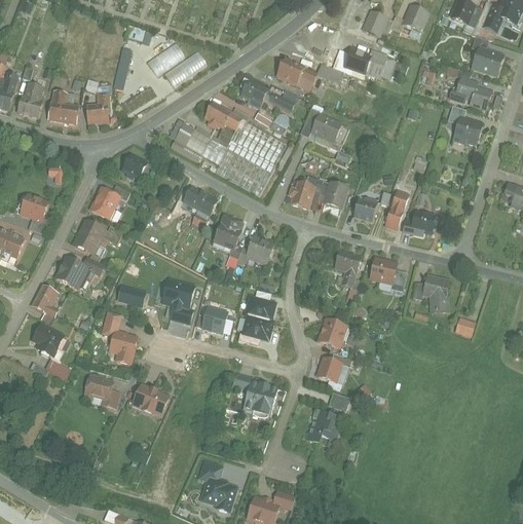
[(34,3),(27,0),(24,0),(20,10),(31,14),(34,3)]
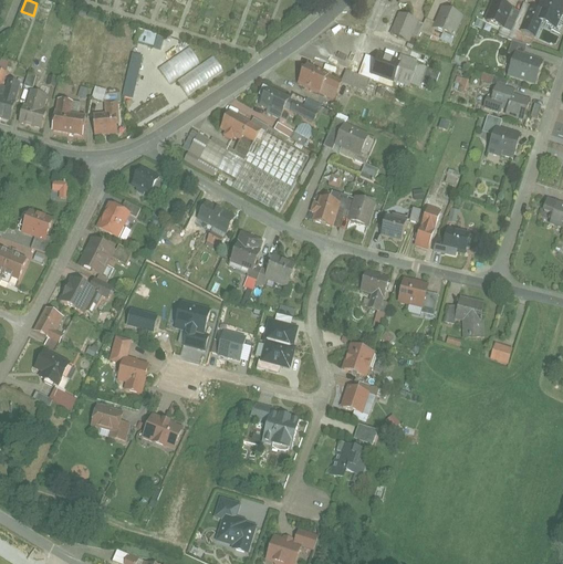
[(511,6),(499,0),(490,0),(482,19),(501,28),(502,27),(511,7),(511,6)]
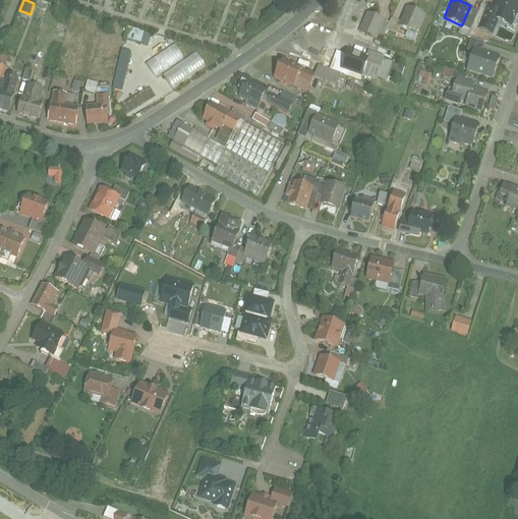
[(495,0),(488,14),(488,15),(490,16),(510,25),(517,6),(517,1),(514,0),(495,0)]
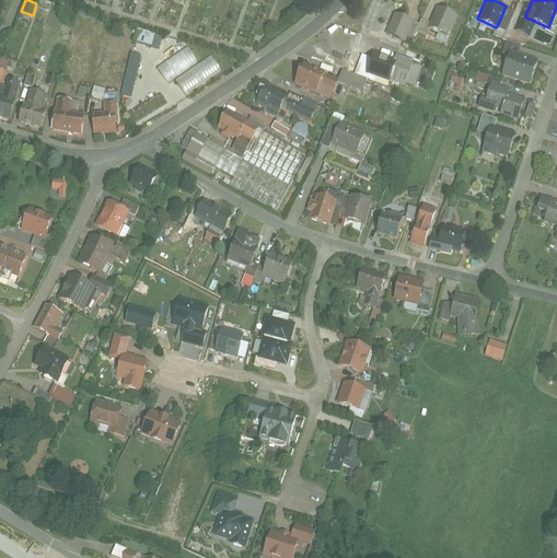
[(428,21),(426,26),(427,26),(448,36),(456,15),(434,6),(428,21)]
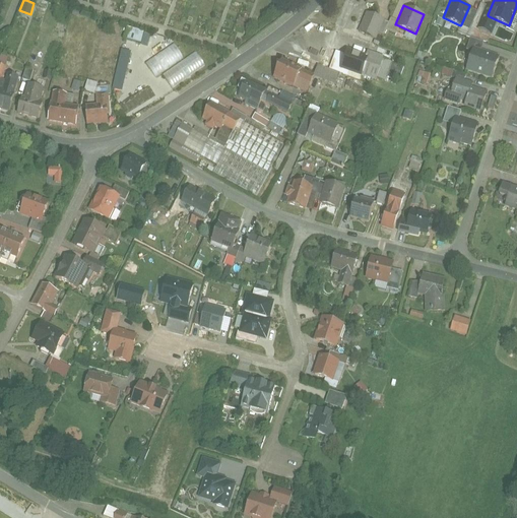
[(476,9),(469,6),(461,24),(468,27),(471,20),(476,9)]
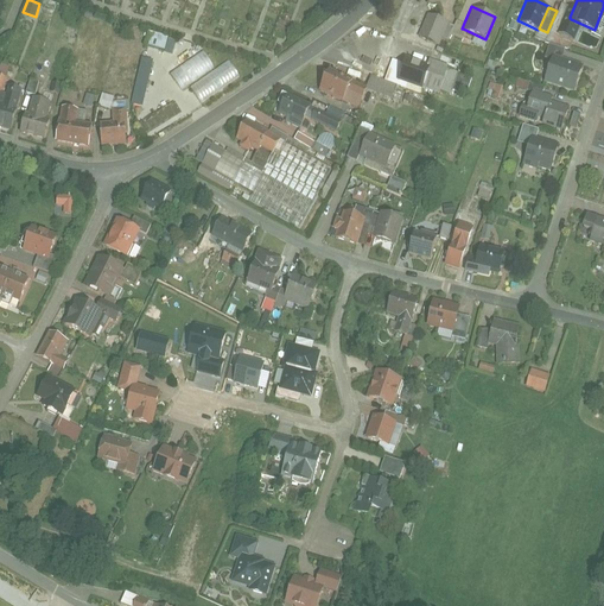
[(557,11),(551,24),(565,31),(571,19),(570,18),(570,17),(557,11)]
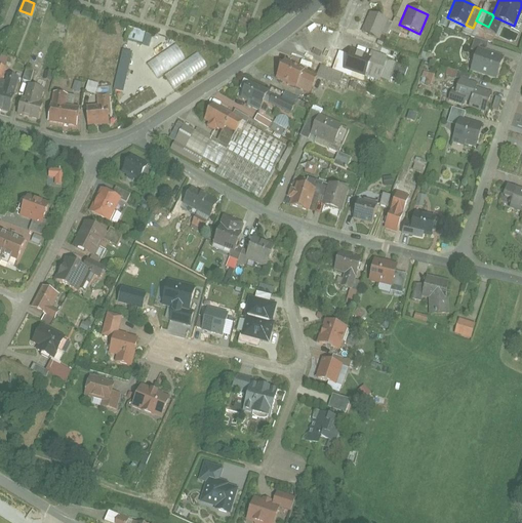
[(387,18),(367,10),(359,29),(377,37),(380,31),(387,18)]
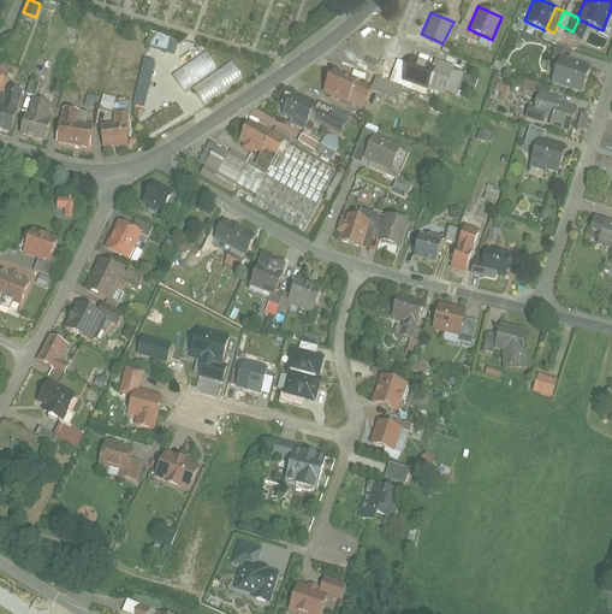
[(458,24),(455,31),(467,36),(469,29),(468,29),(470,23),(461,19),(458,24)]
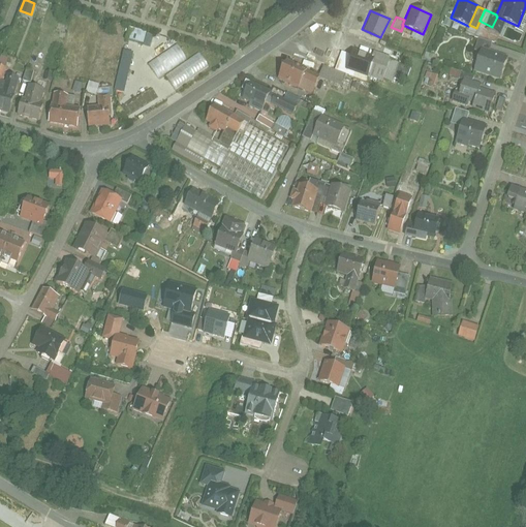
[(394,21),(390,19),(383,31),(388,33),(391,27),(394,21)]
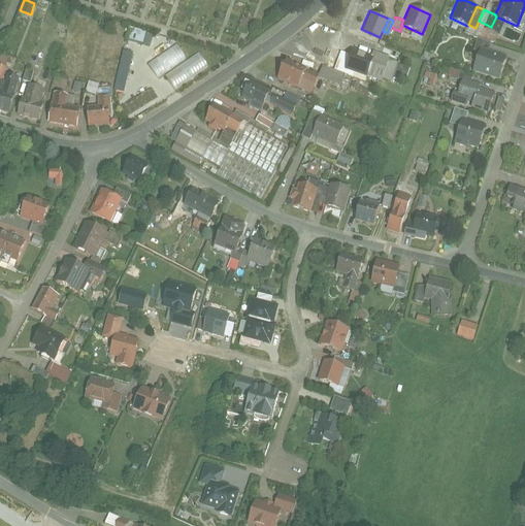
[(144,42),(148,30),(133,26),(129,38),(144,42)]
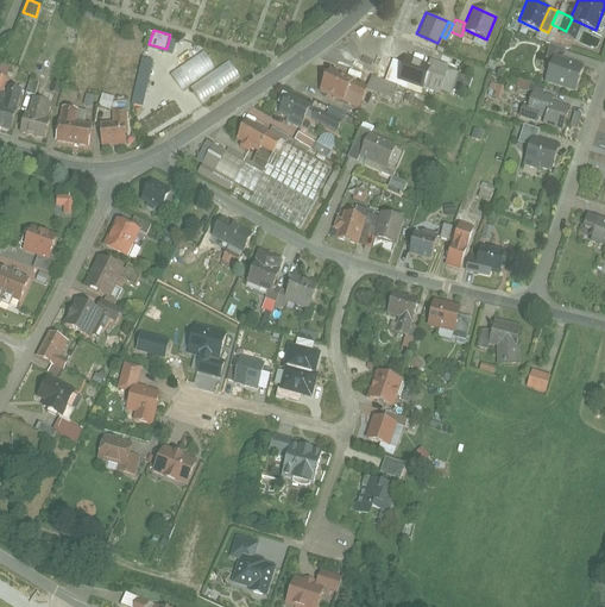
[(543,55),(550,57),(553,54),(560,56),(563,48),(548,43),(543,55)]
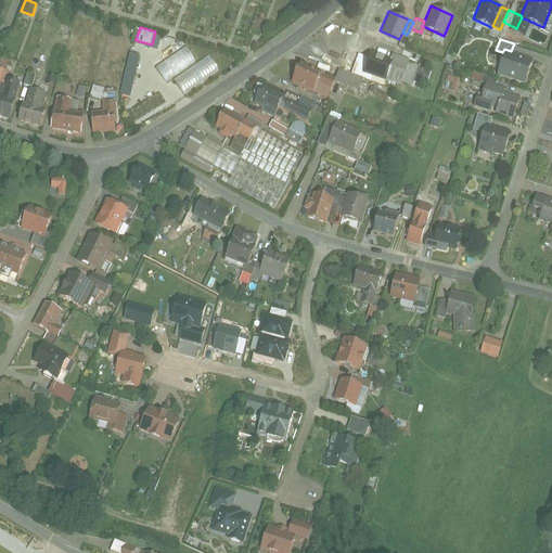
[(155,63),(176,49),(170,40),(145,58),(151,66),(155,63)]
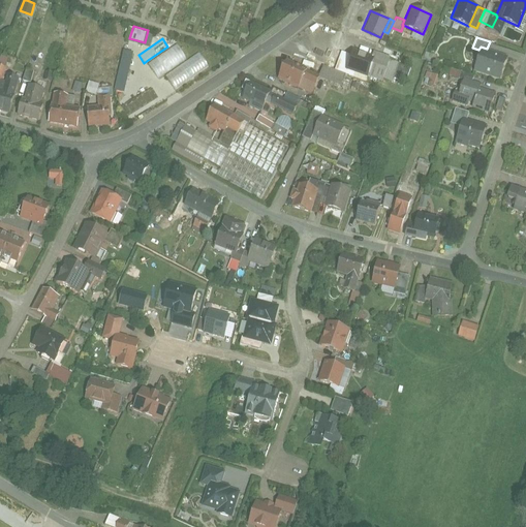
[(164,72),(187,57),(176,40),(167,47),(148,60),(158,76),(164,72)]
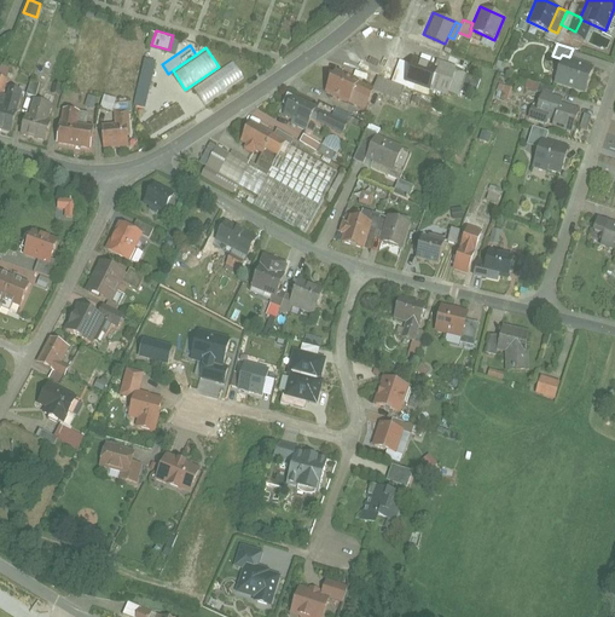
[(581,92),(591,65),(569,57),(562,55),(560,58),(552,81),(581,92)]
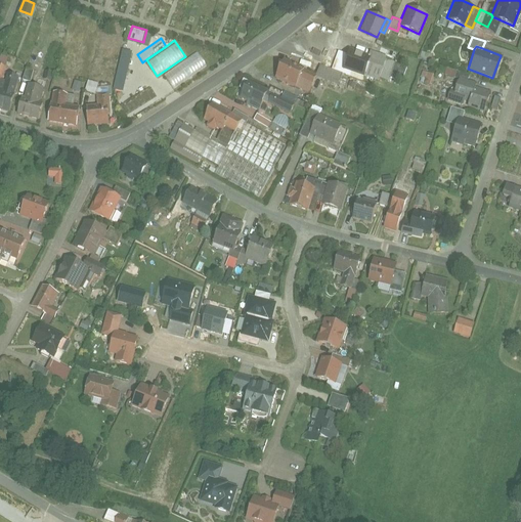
[(348,48),(343,62),(342,66),(343,66),(360,73),(364,60),(381,67),(382,63),(384,58),(385,55),(368,49),(365,54),(348,48)]
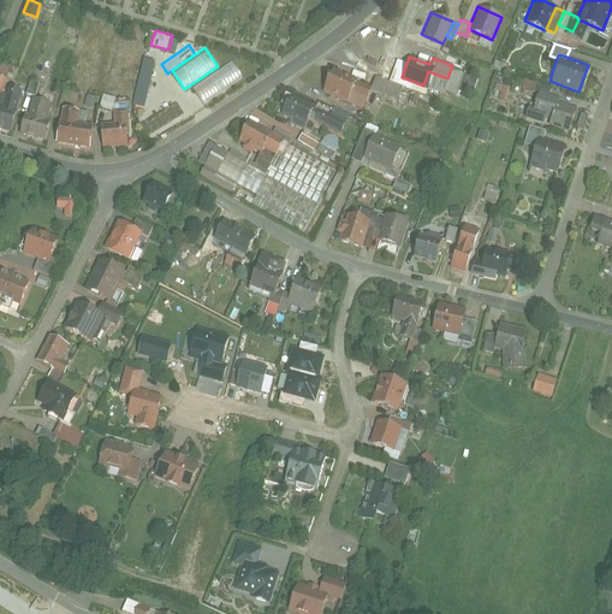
[(203,101),(241,75),(230,58),(218,66),(191,84),(203,101)]
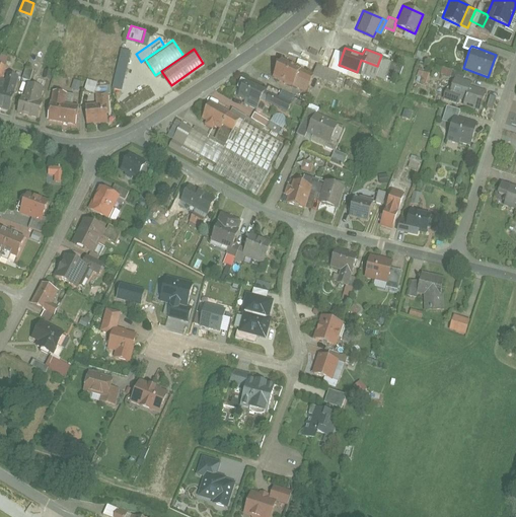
[(1,52),(0,54),(0,62),(4,64),(8,55),(1,52)]
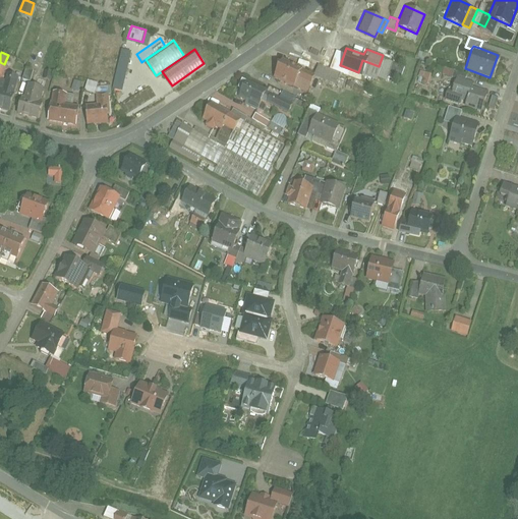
[(300,65),(280,57),(272,76),(292,84),(292,83),(300,66),(300,65)]
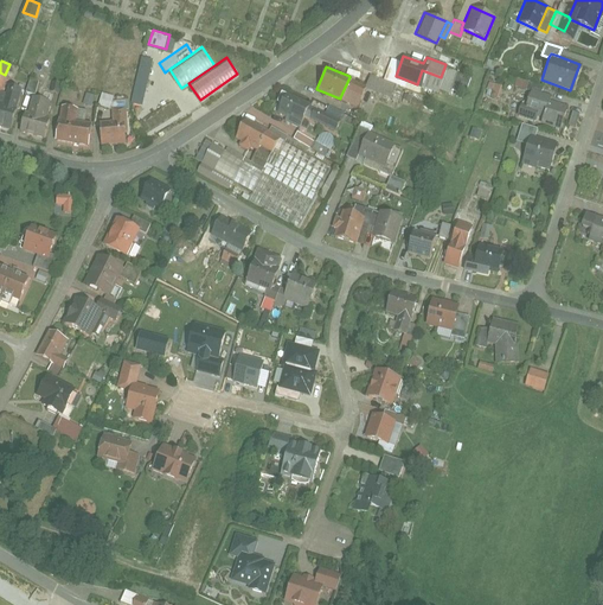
[(380,67),(378,75),(395,82),(397,76),(396,76),(397,72),(380,67)]
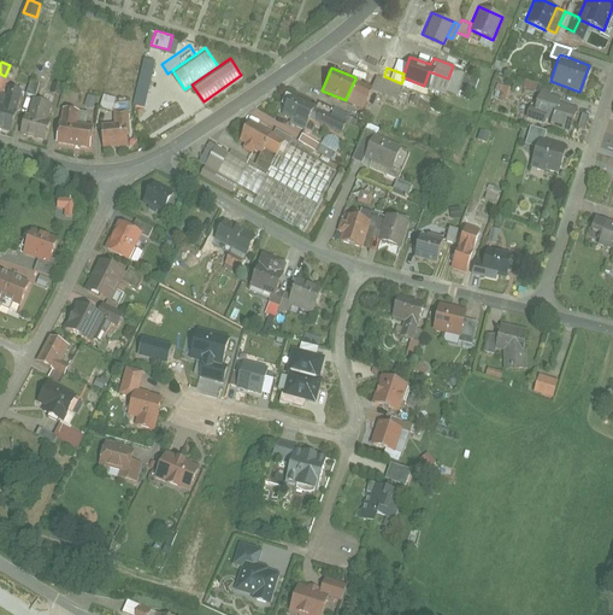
[(457,70),(452,69),(449,75),(452,76),(447,89),(457,93),(458,88),(464,71),(457,69),(457,70)]
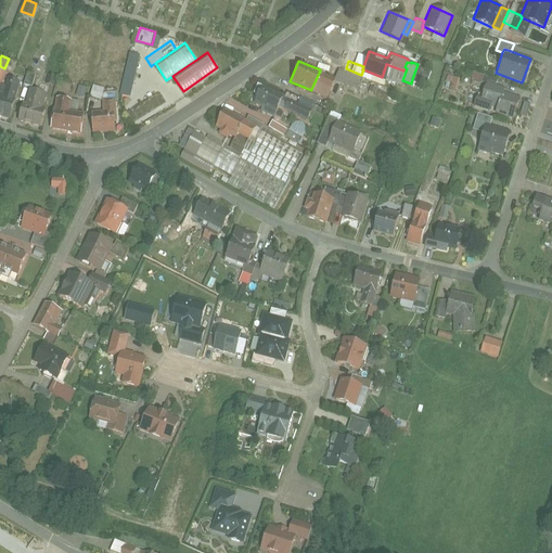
[(418,64),(412,79),(424,84),(429,68),(418,64)]
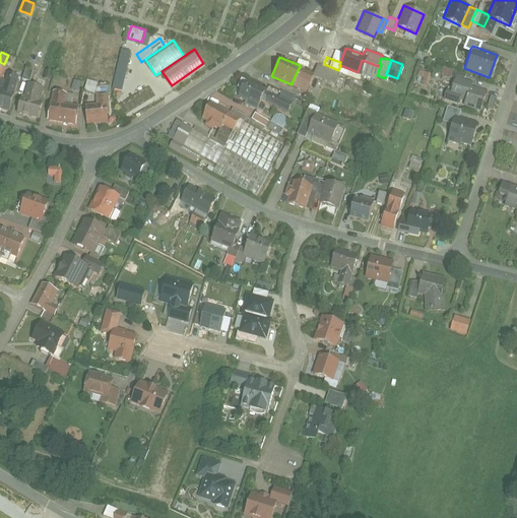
[(324,64),(317,62),(312,71),(313,72),(312,74),(334,82),(338,70),(324,64)]
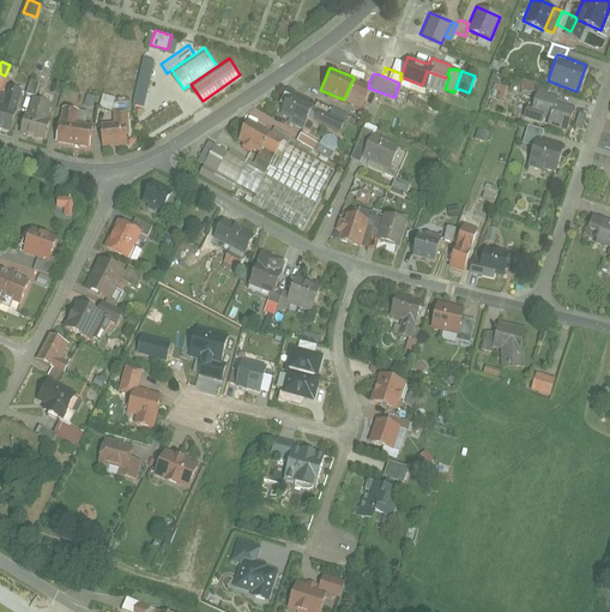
[(26,91),(36,95),(41,79),(31,77),(26,91)]
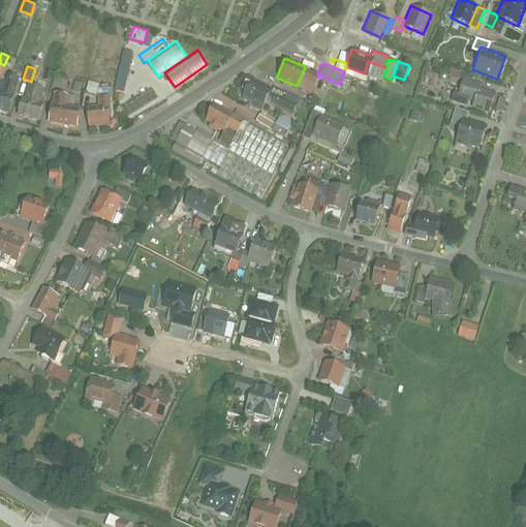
[(305,67),(297,85),(311,91),(317,75),(318,73),(317,72),(305,67)]
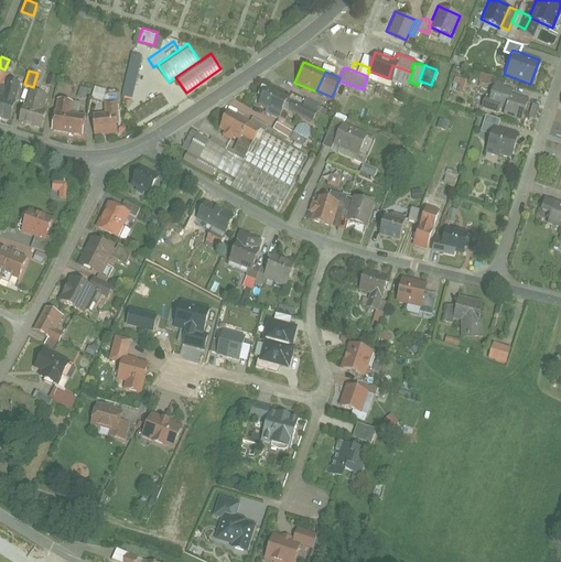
[(489,82),(492,75),(479,72),(477,77),(489,82)]
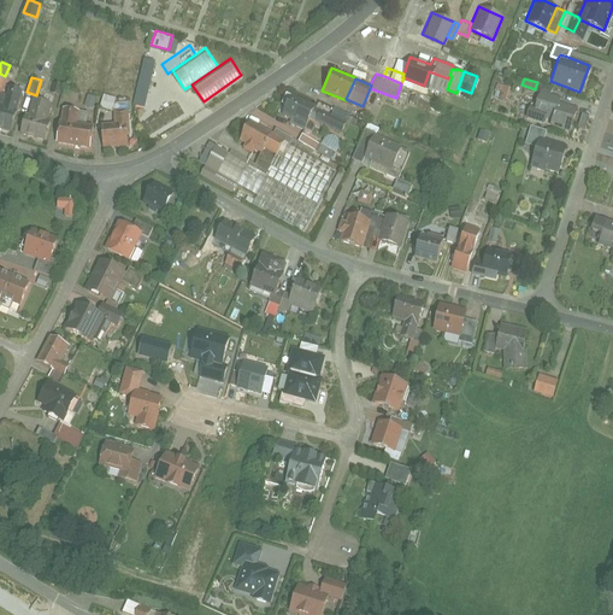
[(505,99),(510,86),(496,82),(495,87),(501,89),(499,97),(505,99)]
